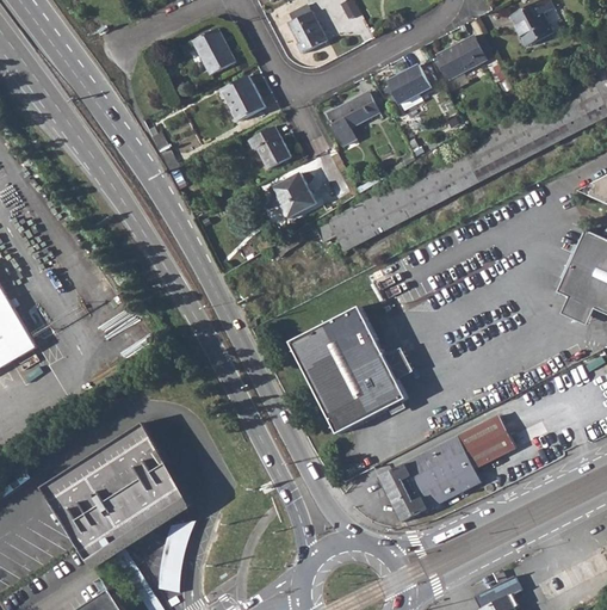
[(543,0),(509,18),(515,29),(520,28),(530,47),(552,35),(543,16),(552,10),(547,0),(543,0)]
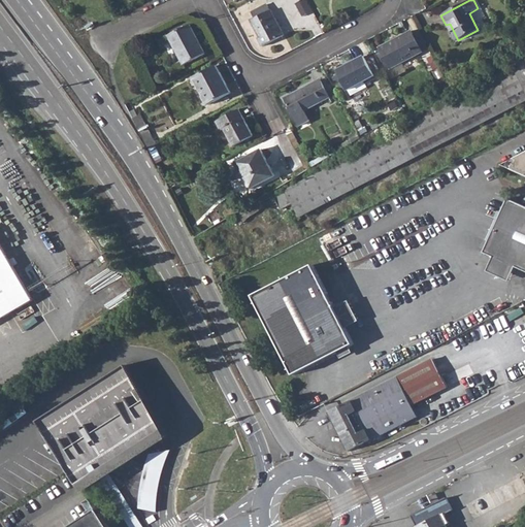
[(296,6),(304,22),(310,19),(303,3),(296,6)]
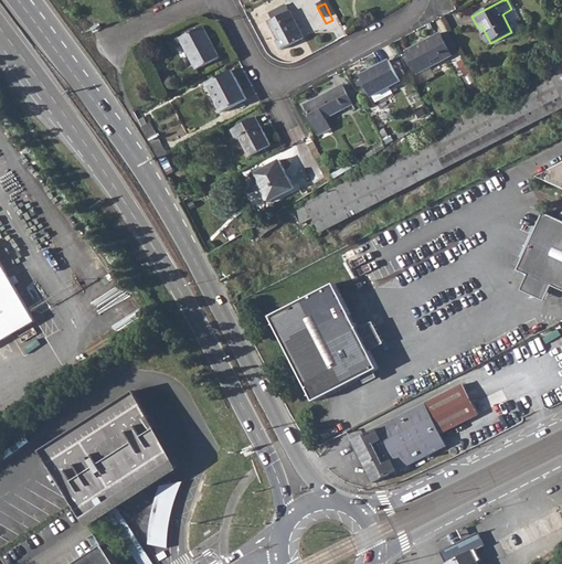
[(301,39),(287,11),(286,11),(282,6),(265,14),(278,39),(274,41),(278,51),(301,39)]
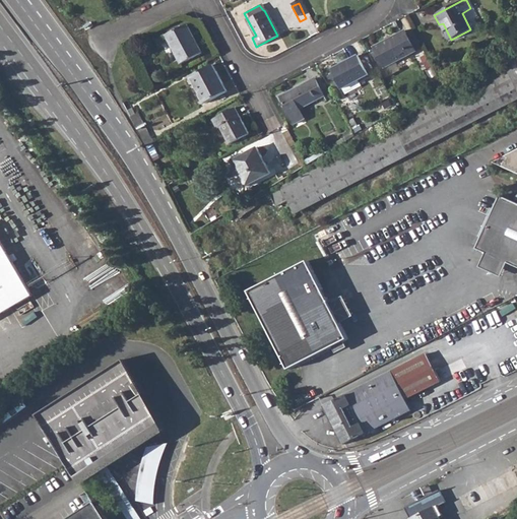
[(448,42),(451,40),(443,23),(439,24),(448,42)]
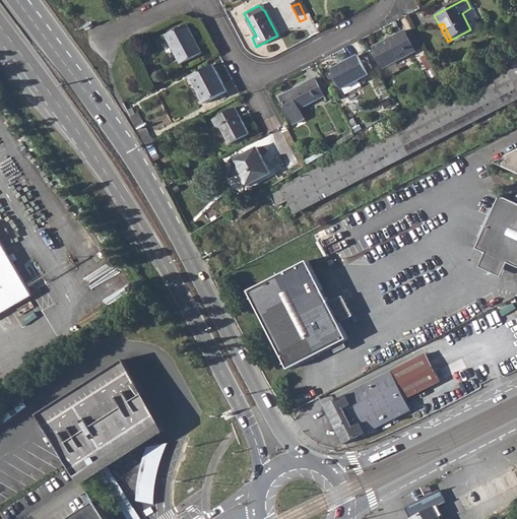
[(164,36),(179,65),(199,54),(184,24),(164,36)]
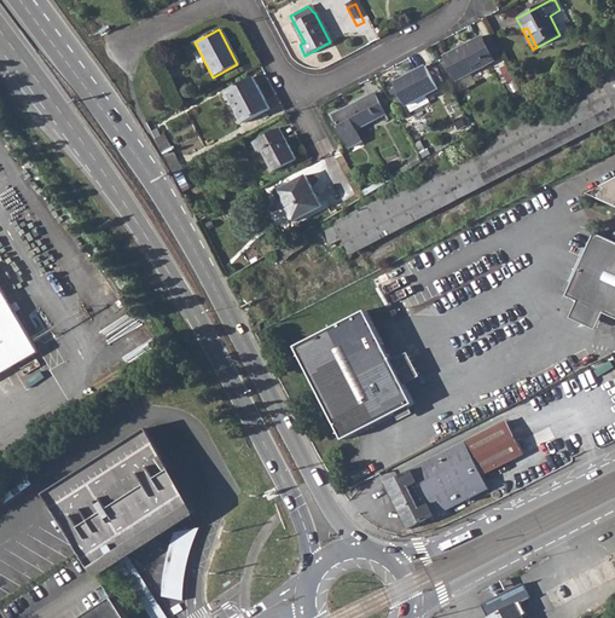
[(441,58),(454,82),(492,63),(479,39),(441,58)]
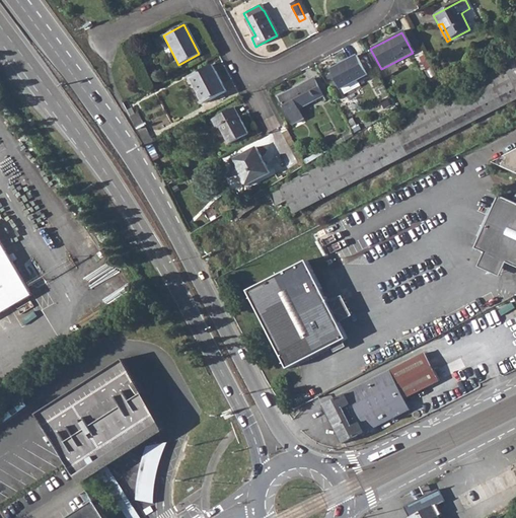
[(285,201),(292,214),(515,98),(515,52),(499,62),(501,66),(389,125),(391,130),(267,196),(273,207),(285,201)]
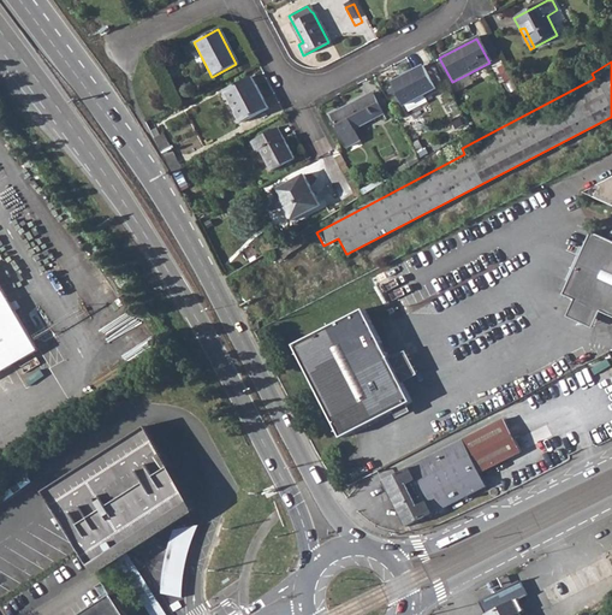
[(390,84),(403,107),(433,90),(421,67),(390,84)]
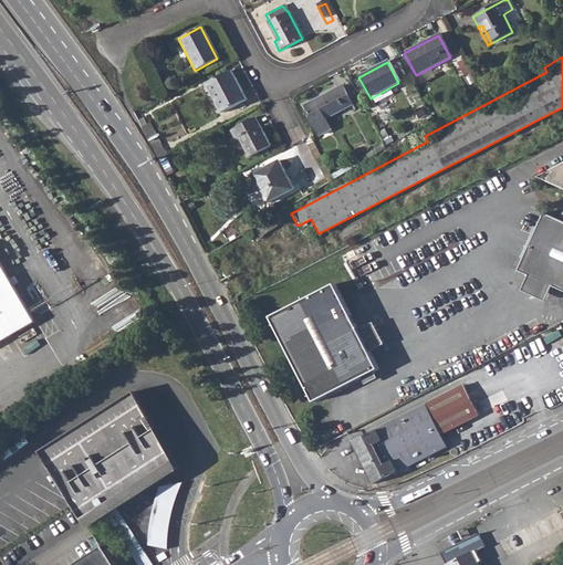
[(528,72),(532,79),(544,72),(541,65),(528,72)]
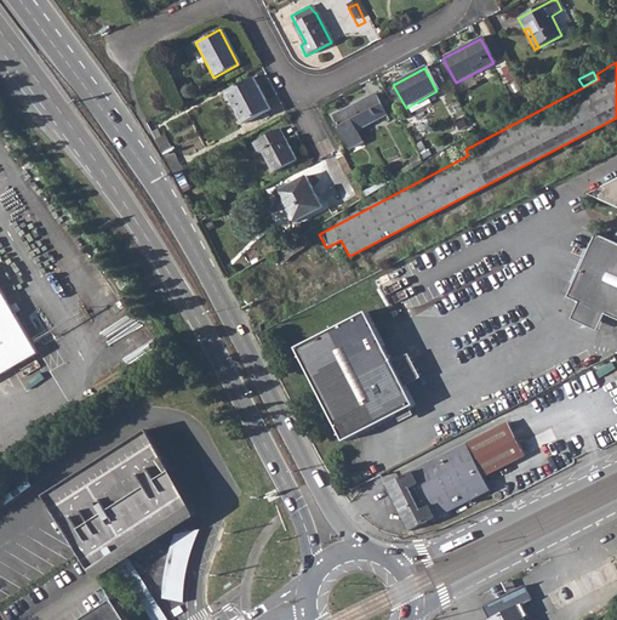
[(224,94),(243,125),(268,112),(251,79),(224,94)]
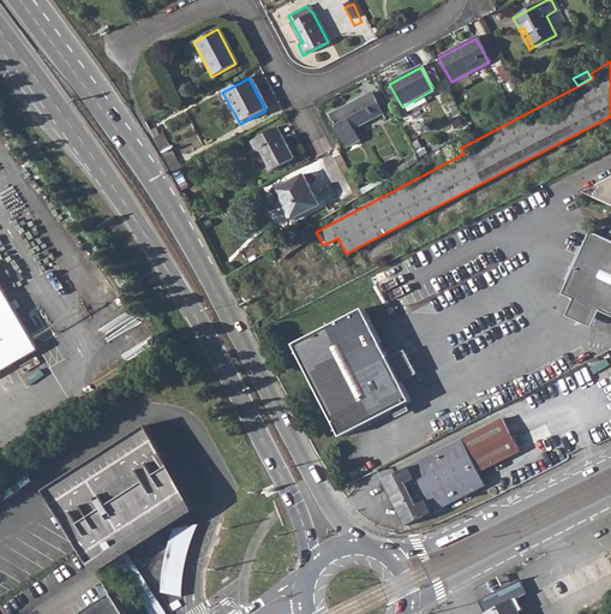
[(329,115),(347,149),(359,142),(352,130),(381,114),(370,94),(329,115)]
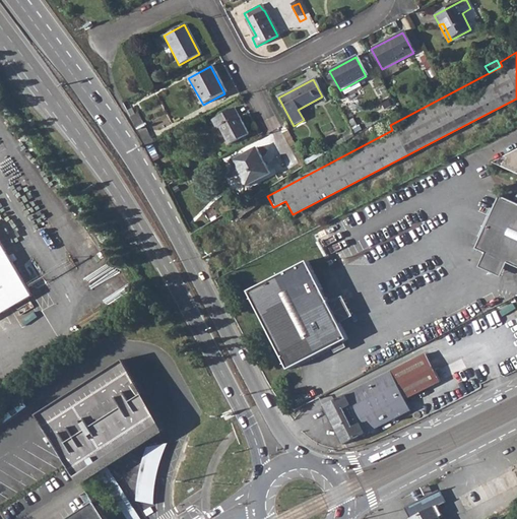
[(219,128),(229,145),(247,135),(233,109),(209,121),(214,131),(219,128)]
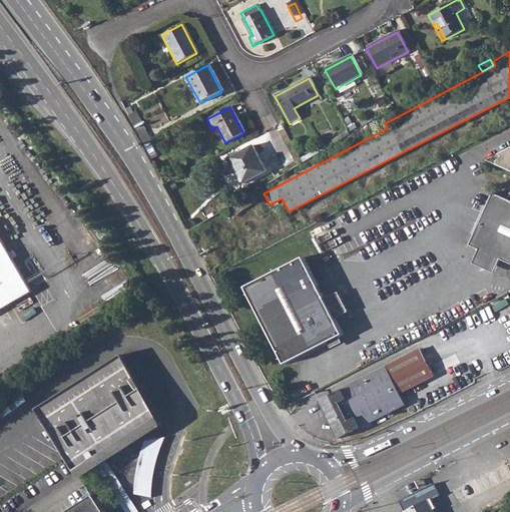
[(125,115),(137,137),(145,133),(134,111),(125,115)]
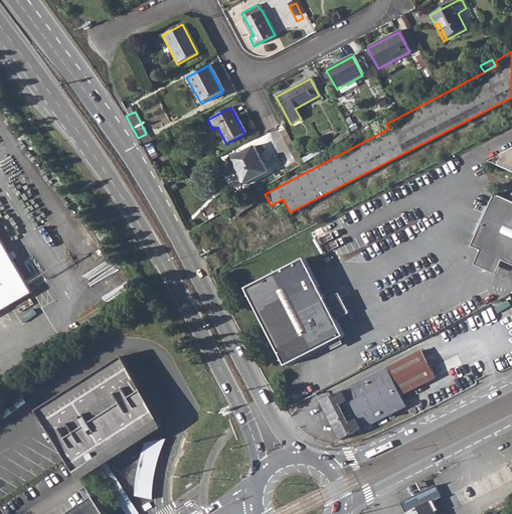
[(337,134),(341,141),(348,137),(345,130),(337,134)]
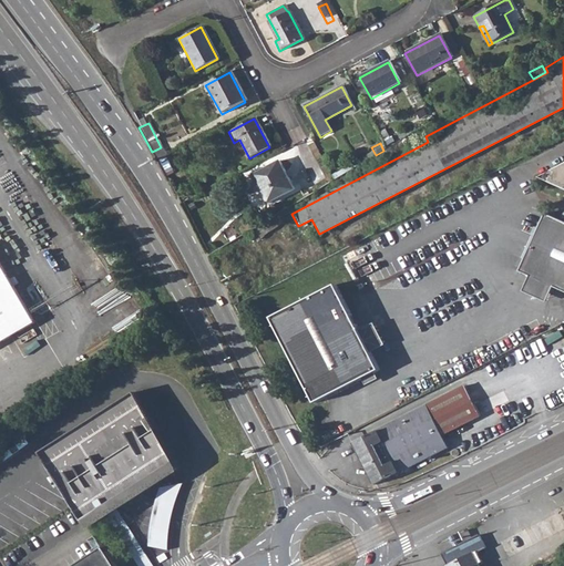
[(153,155),(156,161),(163,157),(165,156),(162,151),(153,155)]
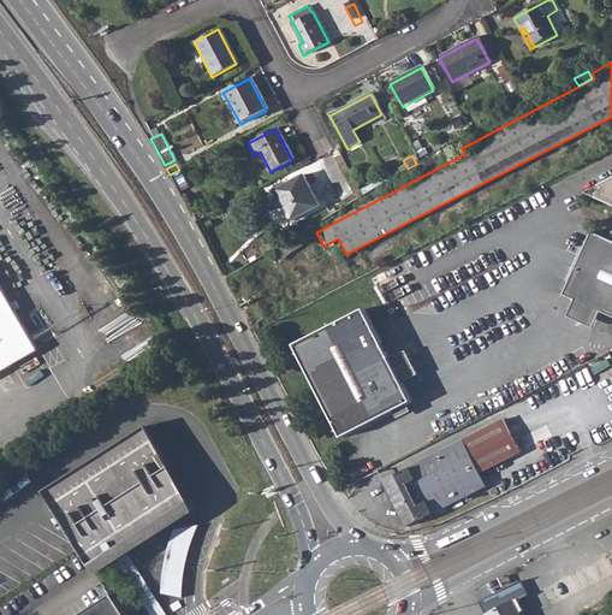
[(170,175),(177,189),(184,185),(177,171),(170,175)]
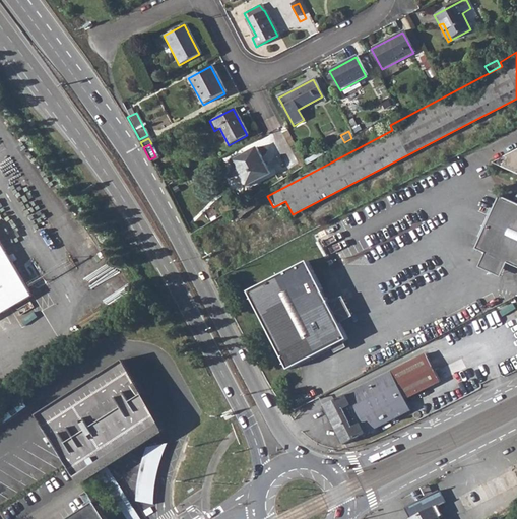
[(498,276),(505,262),(516,268),(516,148),(502,155),(488,163),(500,168),(516,176),(516,204),(496,195),(472,248),(482,253),(476,266),(498,276)]
